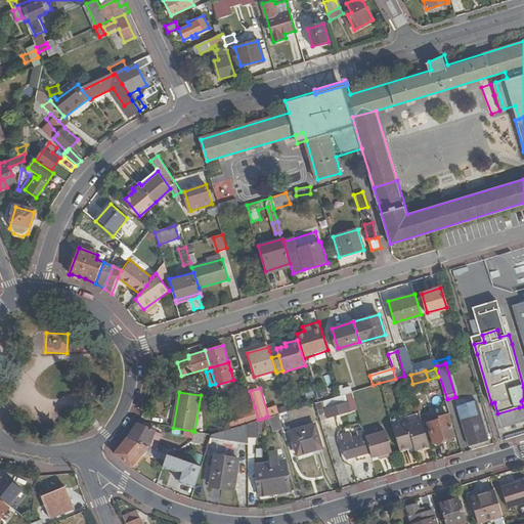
[(349,409),(344,394),(341,395),(334,397),(321,400),(326,417),(349,409)]
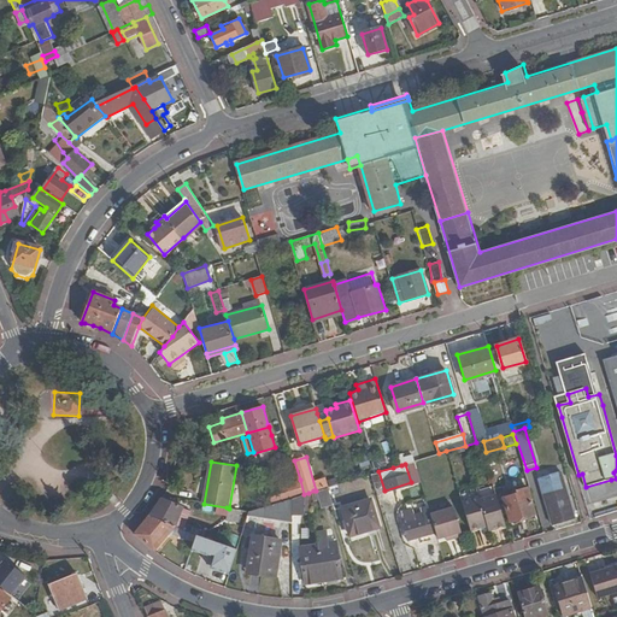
[(574,517),(560,472),(539,480),(552,524),(574,517)]
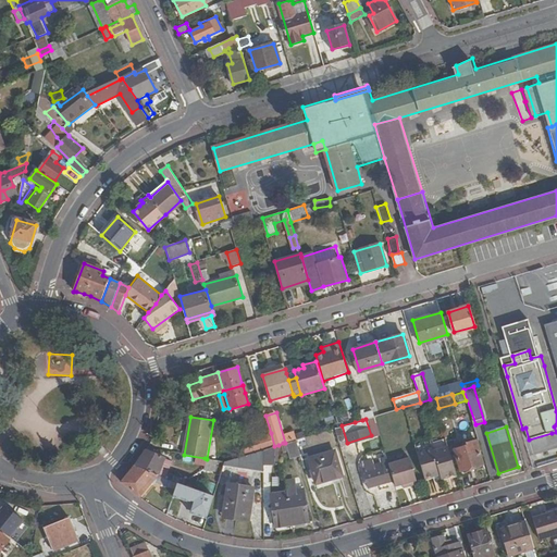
[(263,449),(274,446),(271,433),(248,440),(252,453),(263,449)]
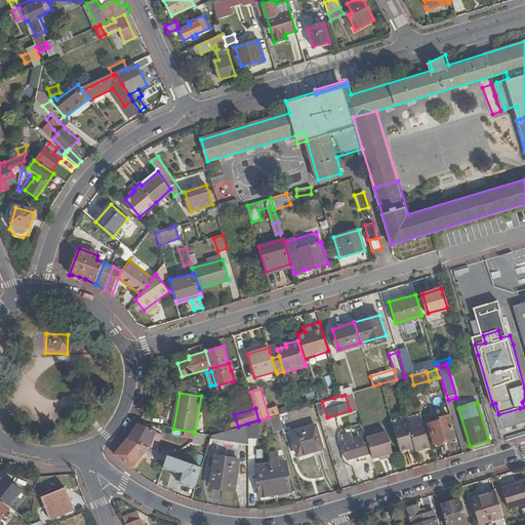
[(272,433),(282,430),(278,414),(269,417),(267,417),(272,433)]
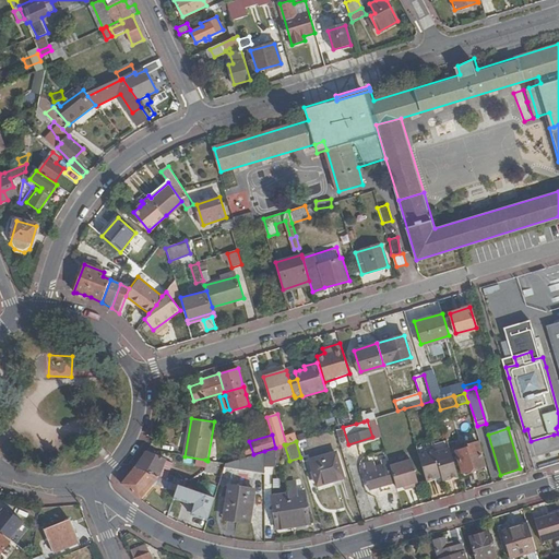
[(485,465),(478,441),(467,444),(468,447),(455,451),(462,472),(485,465)]
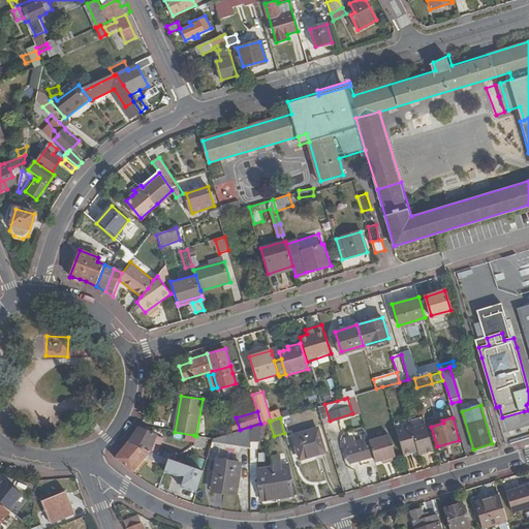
[(250,427),(250,440),(260,440),(260,424),(250,427)]
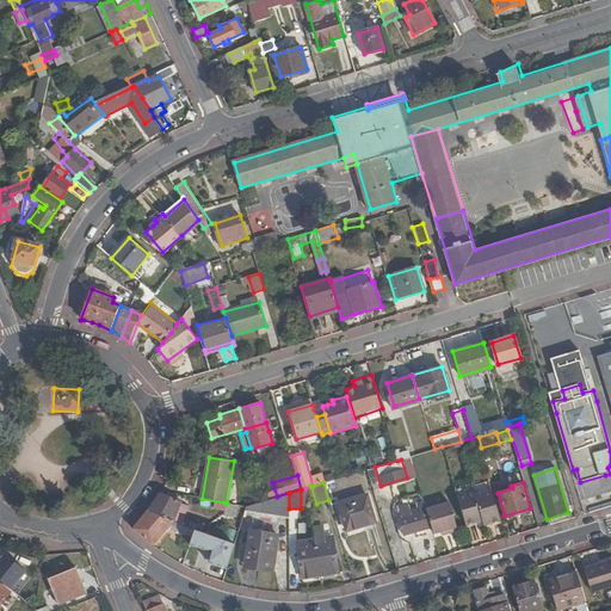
[(483,529),(501,523),(491,489),(474,495),(481,522),(483,529)]
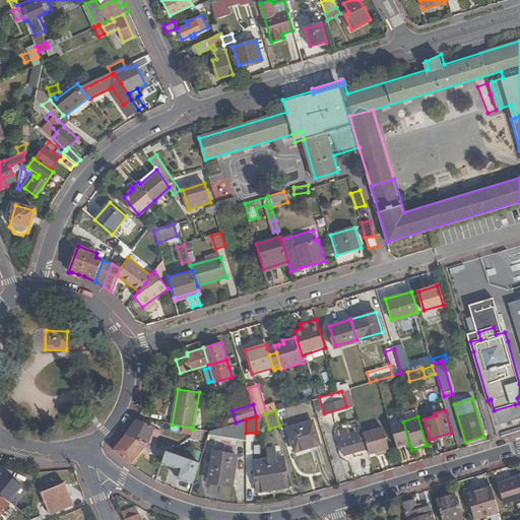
[(293,450),(317,444),(311,418),(285,426),(293,450)]
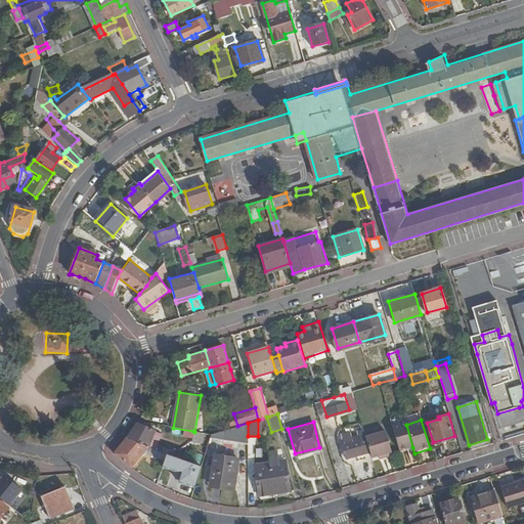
[(406,422),(392,426),(400,451),(412,447),(406,425),(406,422)]
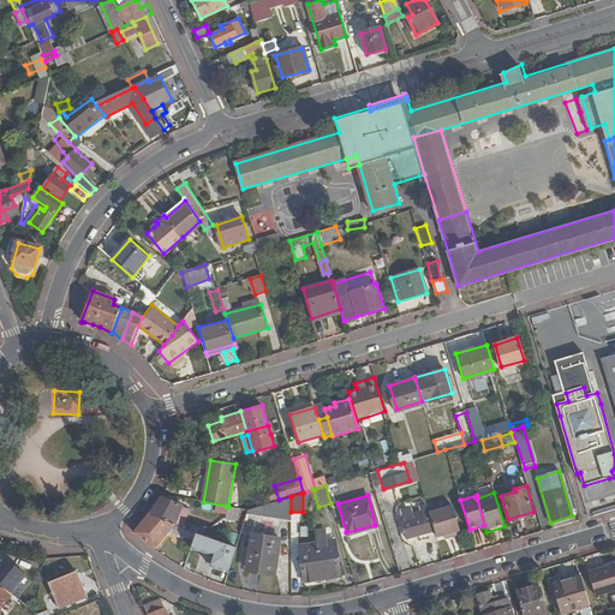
[(254,514),(292,520),(291,512),(291,496),(279,500),(268,503),(246,509),(245,513),(254,514)]
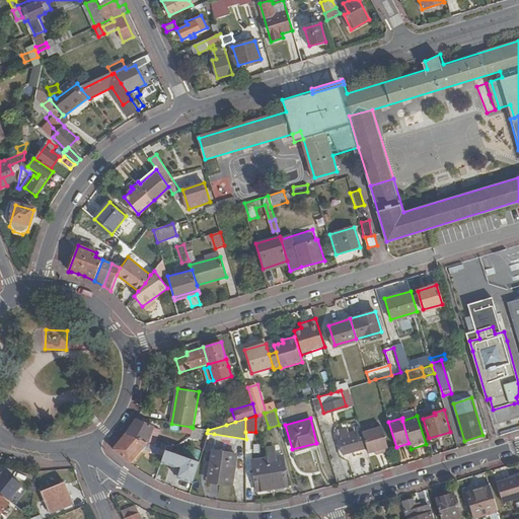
[(136,420),(126,434),(145,442),(146,442),(153,427),(136,420)]
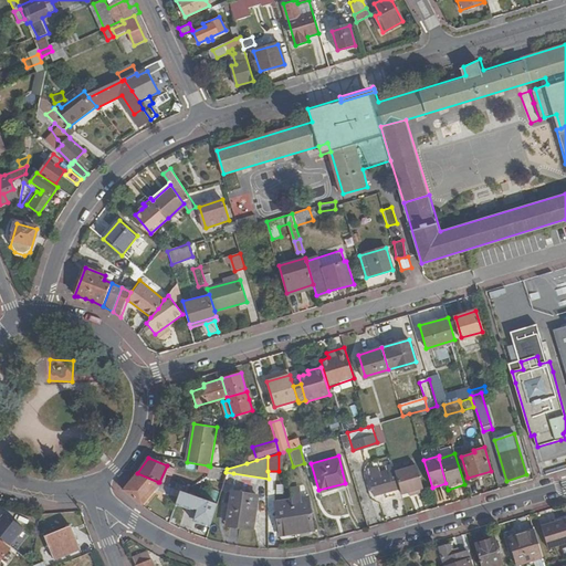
[(386,469),(386,467),(380,469),(378,462),(367,465),(368,469),(373,468),(374,473),(386,469)]
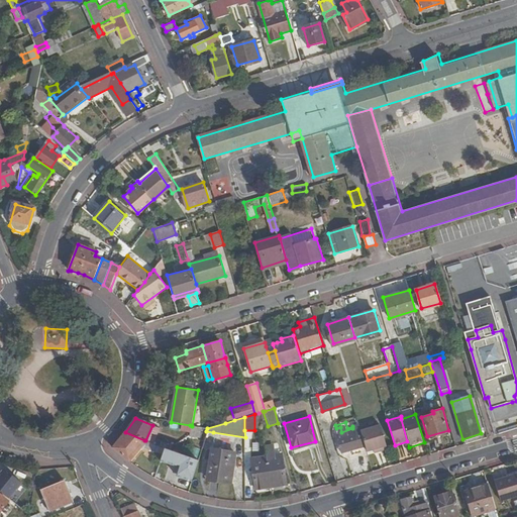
[(360,431),(358,424),(352,426),(352,428),(358,447),(365,445),(360,431)]
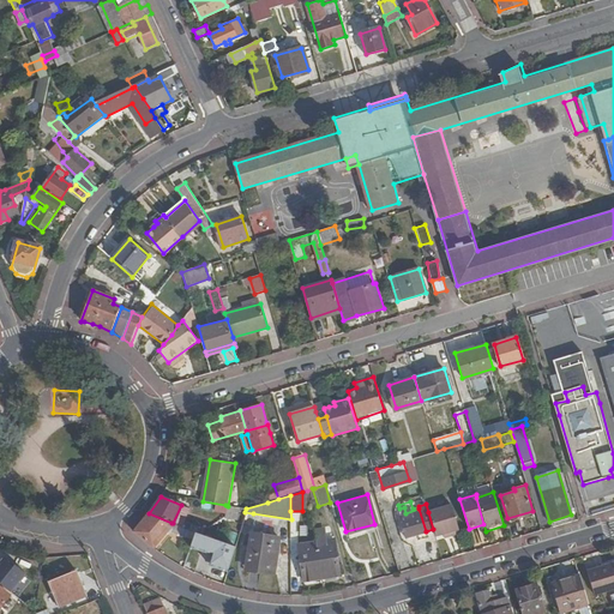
[(228,506),(226,505),(223,517),(235,519),(238,507),(228,506)]
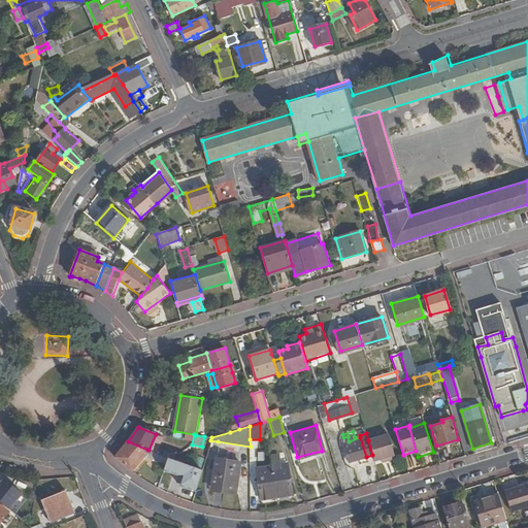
[(388,434),(368,440),(372,455),(374,462),(381,460),(387,458),(387,461),(395,459),(394,456),(388,434)]
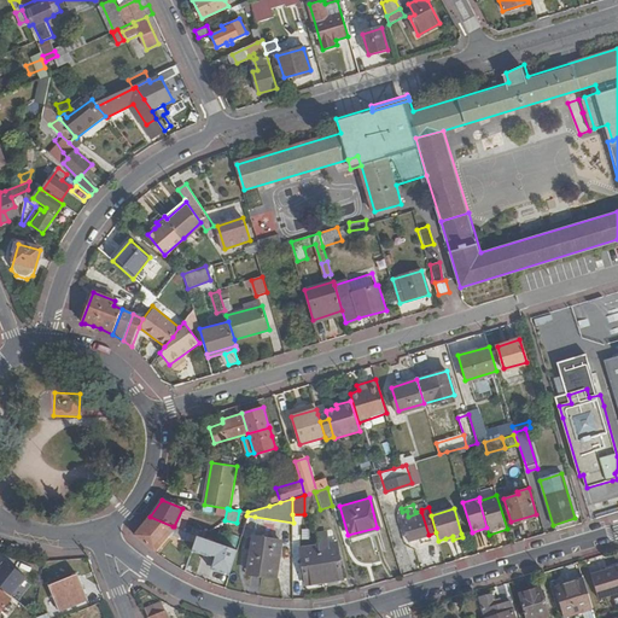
[(407,511),(402,512),(403,518),(401,518),(408,541),(429,535),(421,512),(408,517),(407,511)]
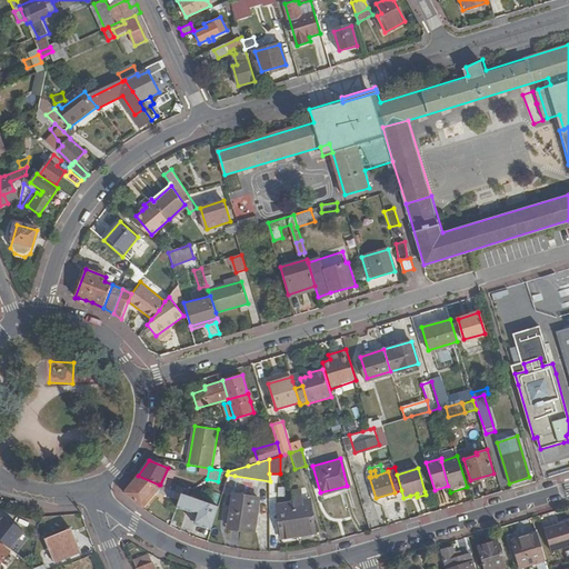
[(123,493),(141,507),(155,490),(159,485),(138,476),(123,493)]
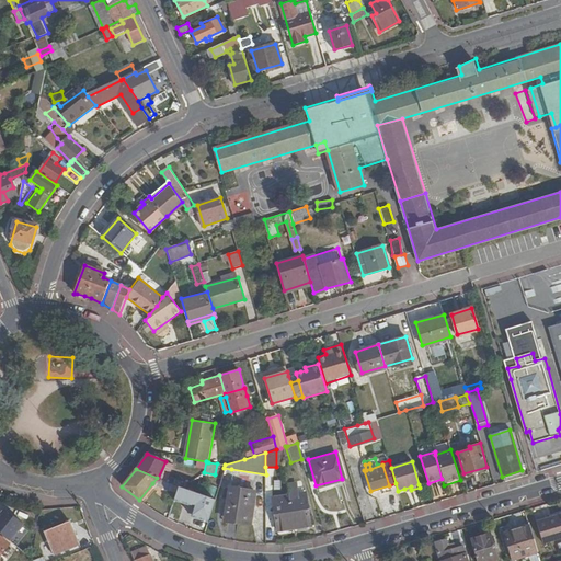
[(172,483),(184,488),(186,481),(174,477),(172,483)]
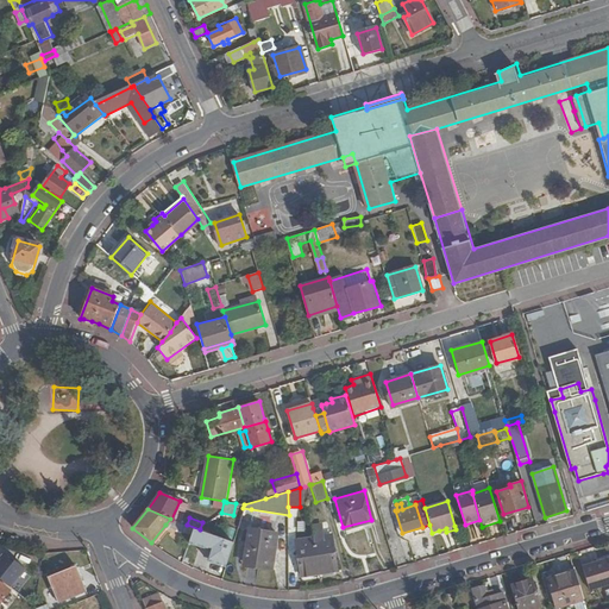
[(165,525),(215,544),(218,537),(200,529),(187,525),(171,519),(170,519),(165,525)]
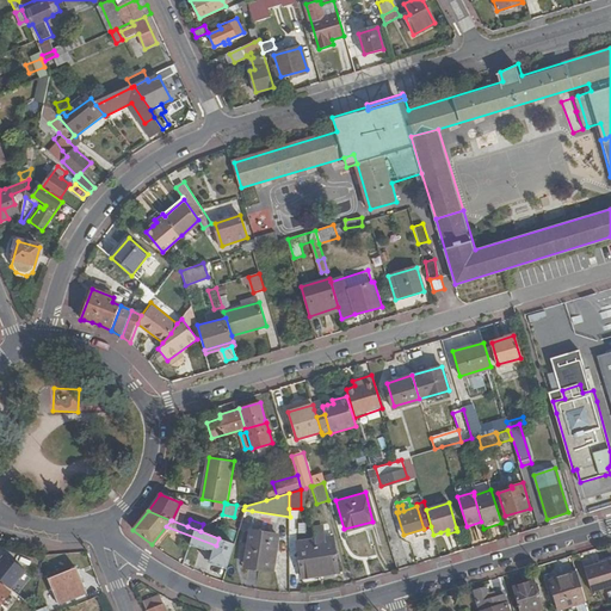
[(273,571),(278,535),(250,531),(245,567),(273,571)]
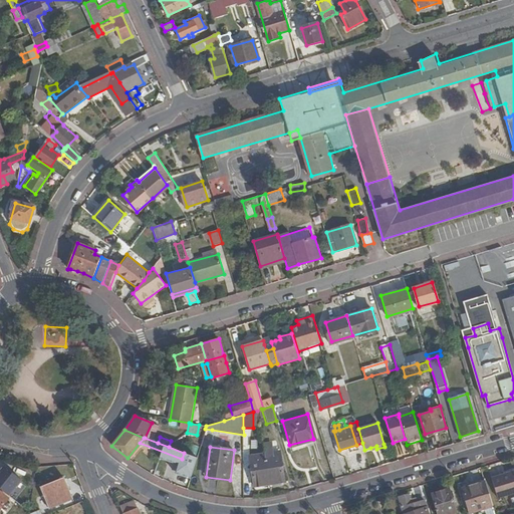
[(264,453),(268,482),(284,479),(279,451),(264,453)]
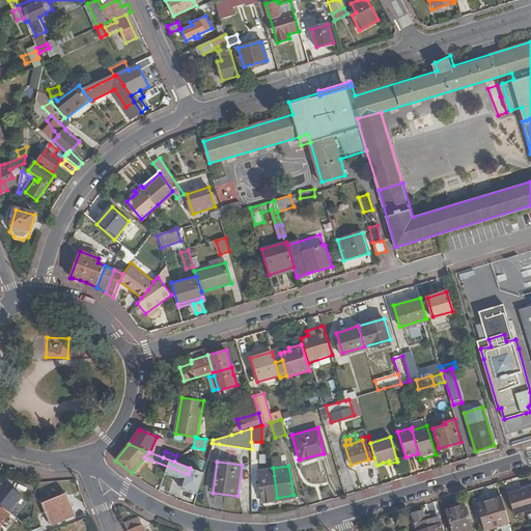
[(184,488),(196,493),(202,473),(190,468),(188,474),(184,488)]
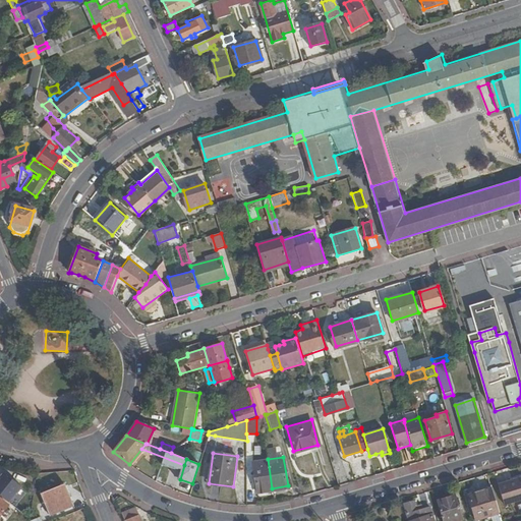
[(257,490),(272,488),(268,459),(252,462),(257,490)]
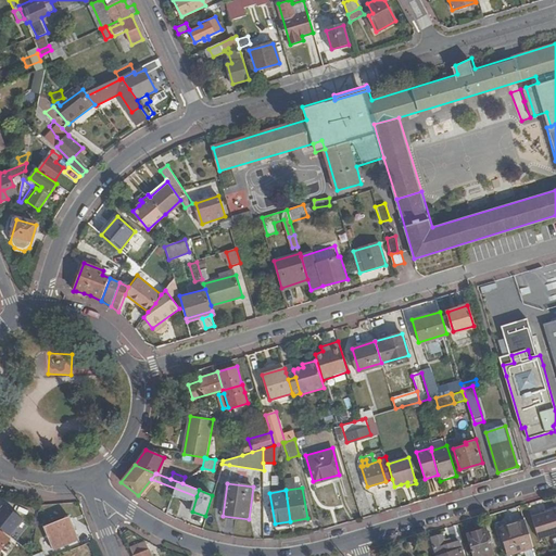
[(538,540),(555,534),(555,509),(531,517),(538,540)]
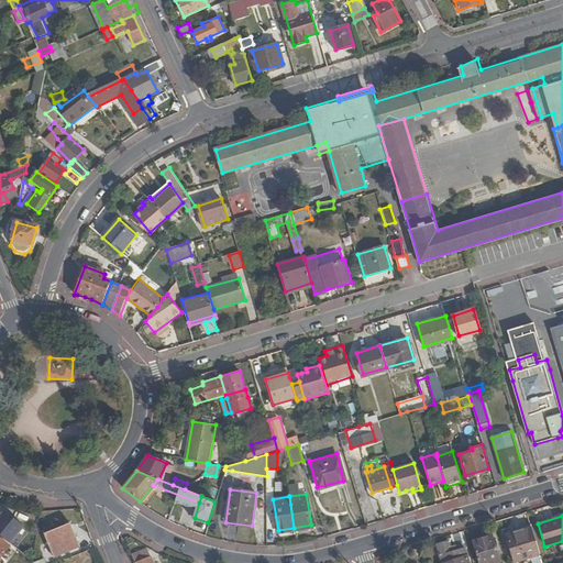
[(80,547),(72,525),(44,536),(53,558),(80,547)]
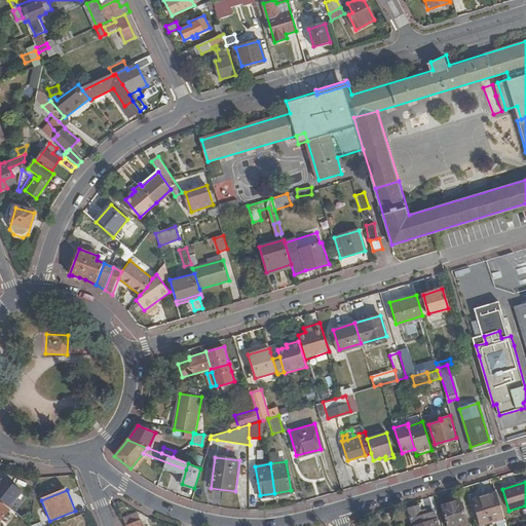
[(482,525),(504,520),(496,492),(472,499),(479,525),(482,525)]
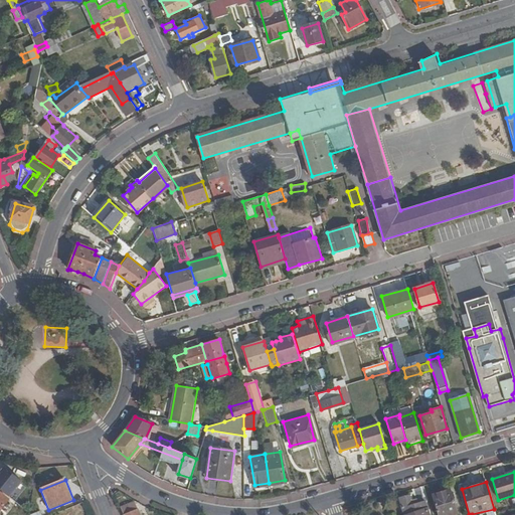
[(451,514),(457,513),(451,490),(433,495),(438,514),(451,514)]
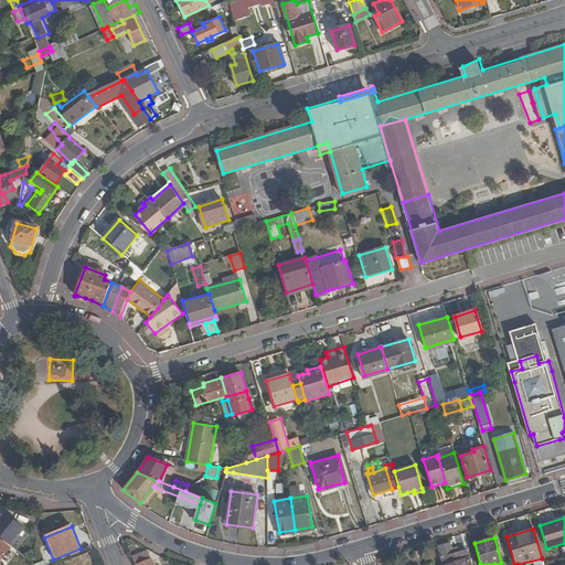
[(0,540),(0,562),(10,548),(0,540)]
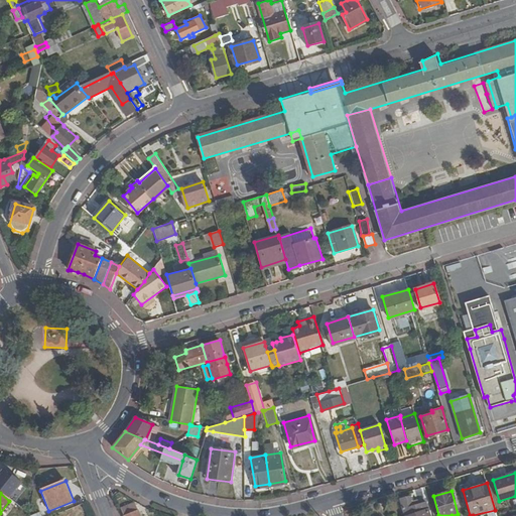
[(401,515),(429,515),(425,502),(417,504),(416,500),(411,501),(410,496),(396,500),(401,515)]
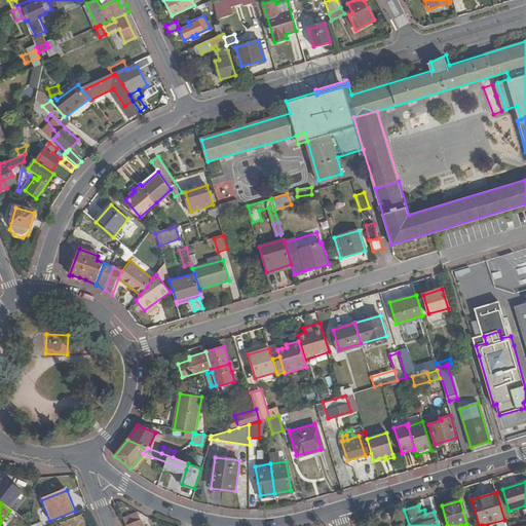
[(125,525),(143,525),(141,520),(138,514),(123,519),(125,525)]
